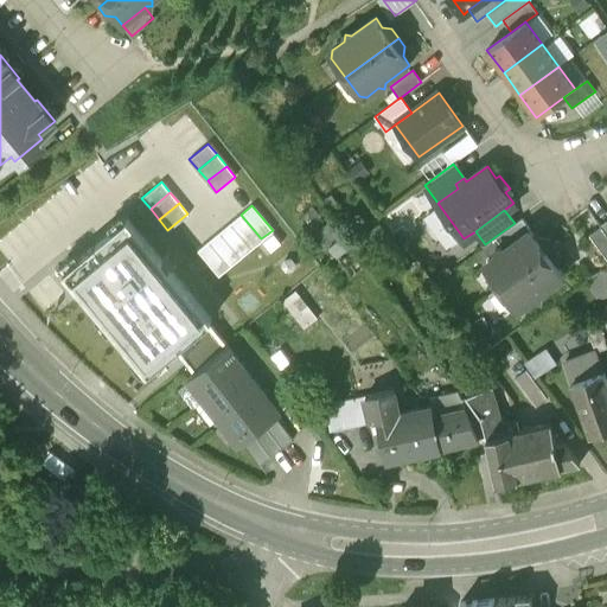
[(250,248),(261,238),(241,215),(230,223),(250,248)]
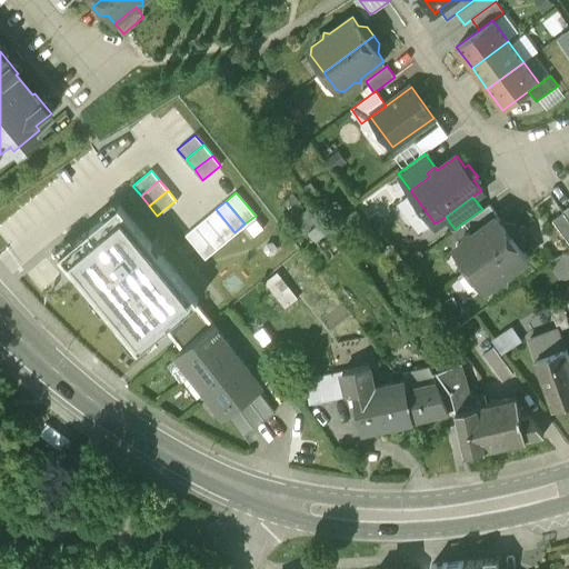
[(196,301),(198,299),(119,202),(60,252),(138,348),(166,326),(196,301)]
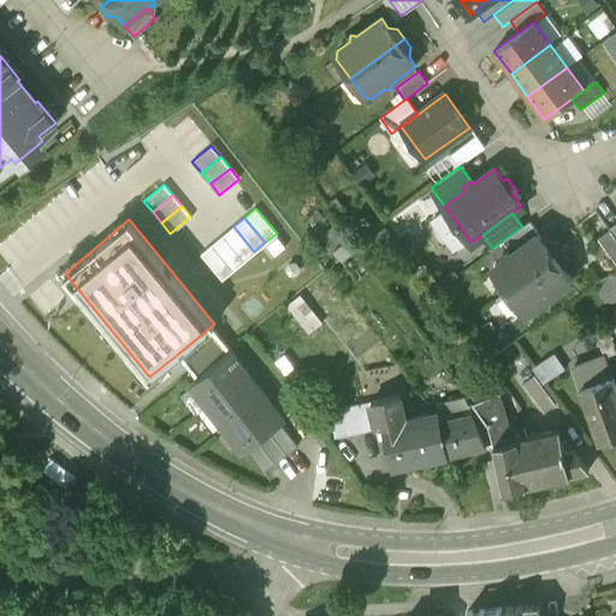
[(529,221),(522,226),(502,241),(511,253),(538,232),(529,221)]
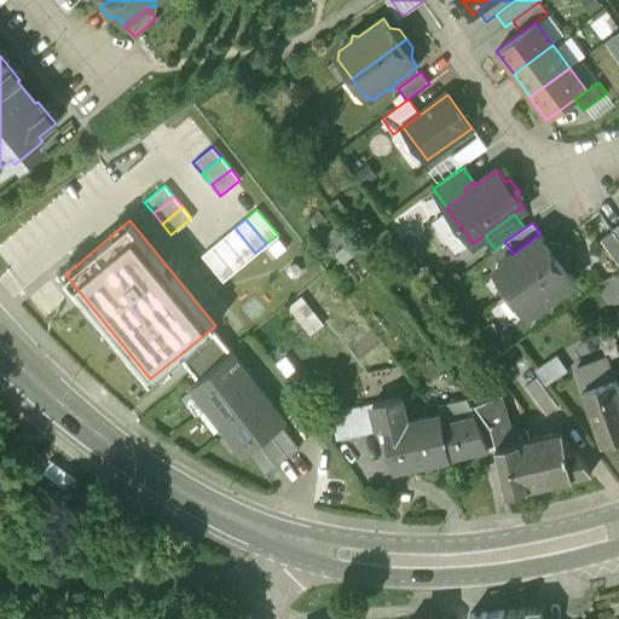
[(244,261),(255,253),(235,227),(224,236),(244,261)]
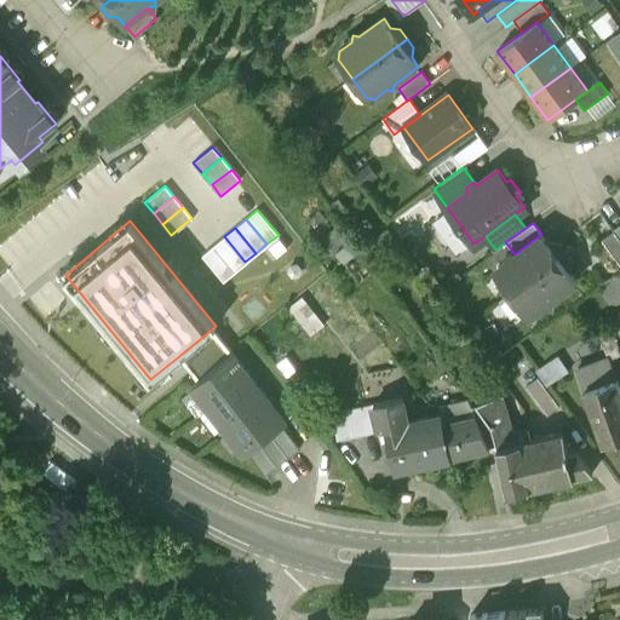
[(510,293),(564,253),(558,244),(549,244),(541,234),(515,254),(507,253),(507,259),(498,267),(497,274),(510,293)]
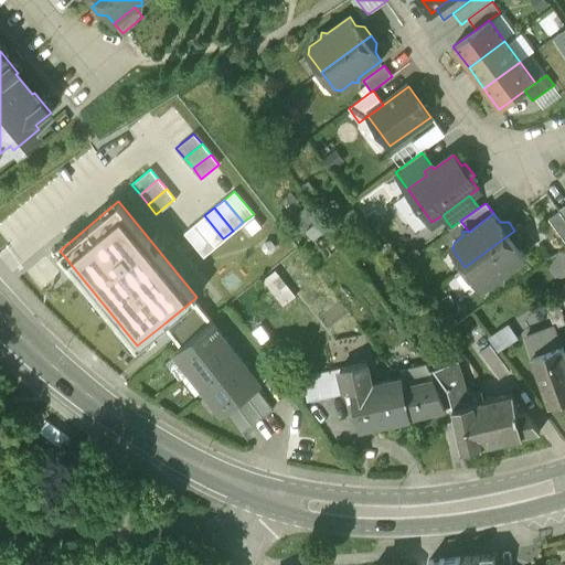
[(213,247),(223,238),(204,215),(194,224),(213,247)]
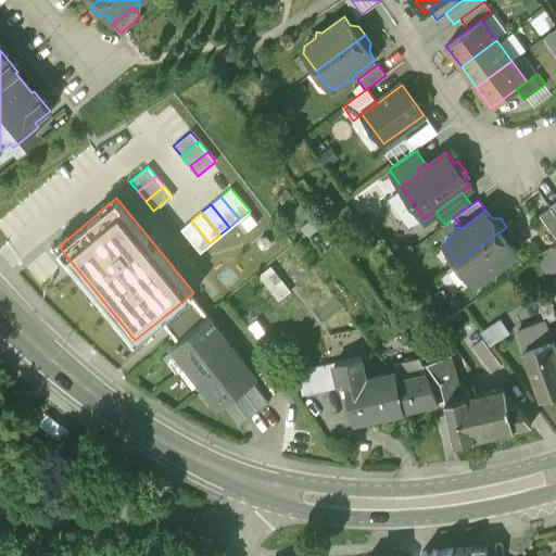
[(200,251),(210,243),(191,220),(181,228),(200,251)]
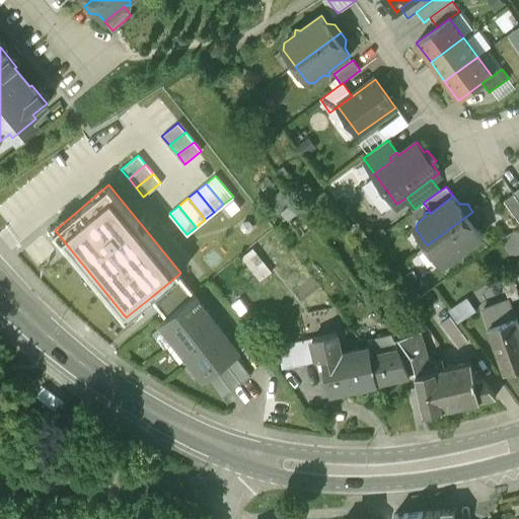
[(478,219),(472,212),(427,245),(439,262),(445,262),(456,254),(461,254),(462,249),(482,234),(476,228),(478,219)]
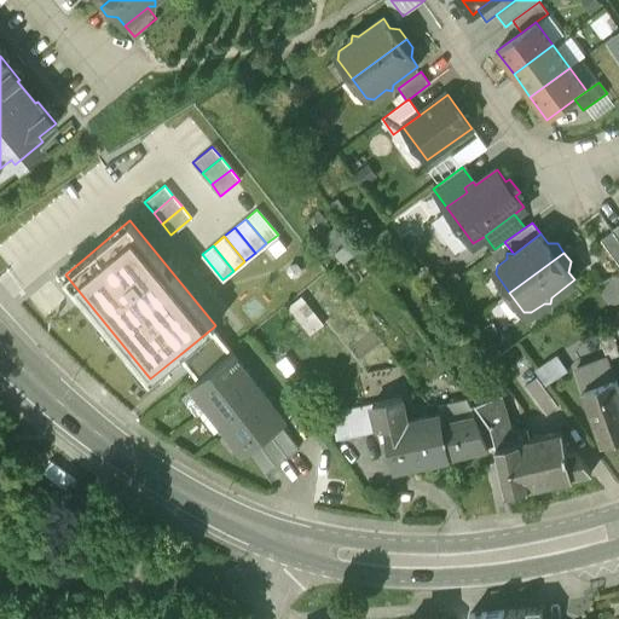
[(213,328),(180,354),(198,379),(232,352),(213,328)]
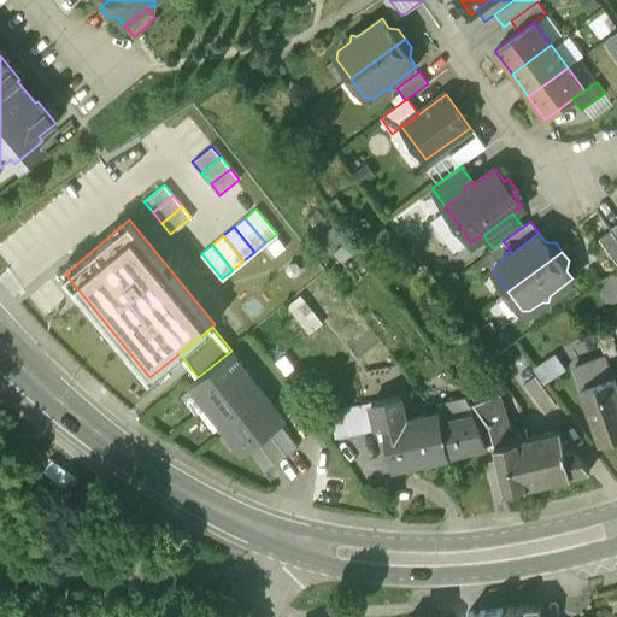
[(597,331),(605,357),(616,352),(616,346),(610,327),(597,331)]
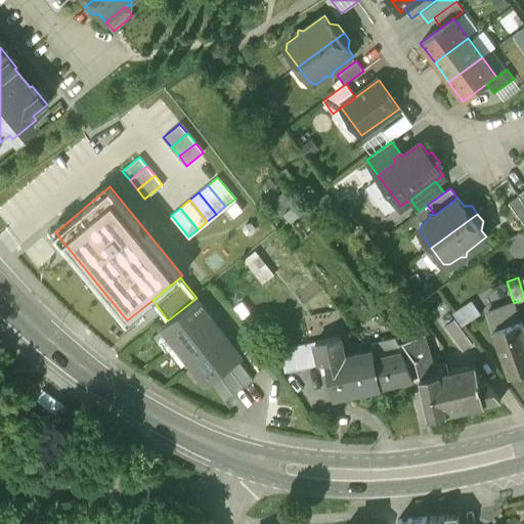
[(212,317),(197,298),(168,320),(162,324),(177,344),(212,317)]
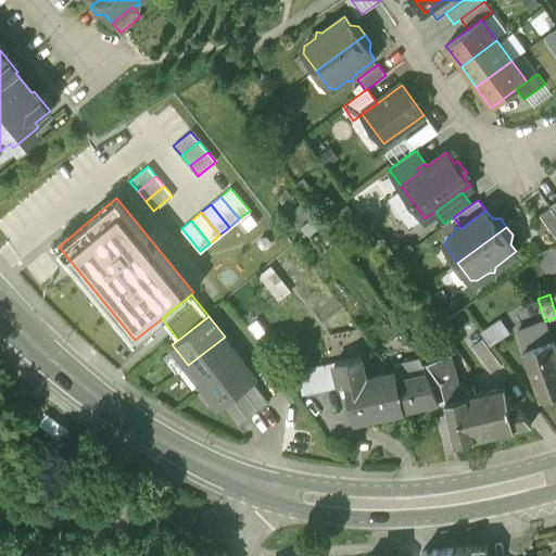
[(501,320),(483,333),(491,344),(508,331),(501,320)]
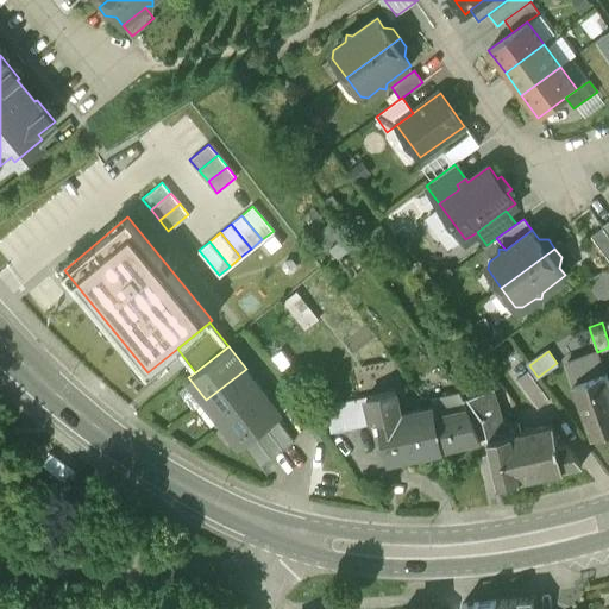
[(569,365),(576,384),(586,381),(579,362),(569,365)]
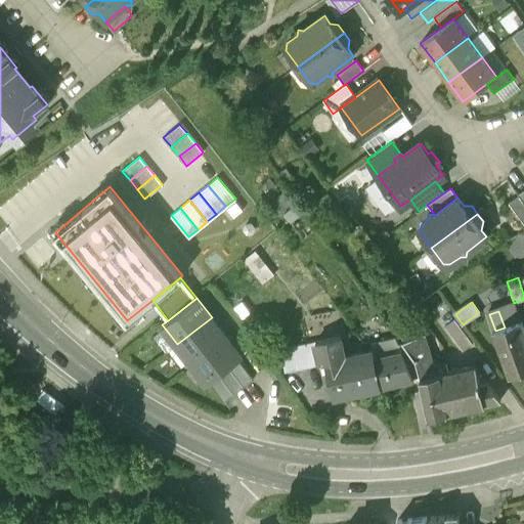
[(227,336),(212,317),(177,344),(191,363),(227,336)]
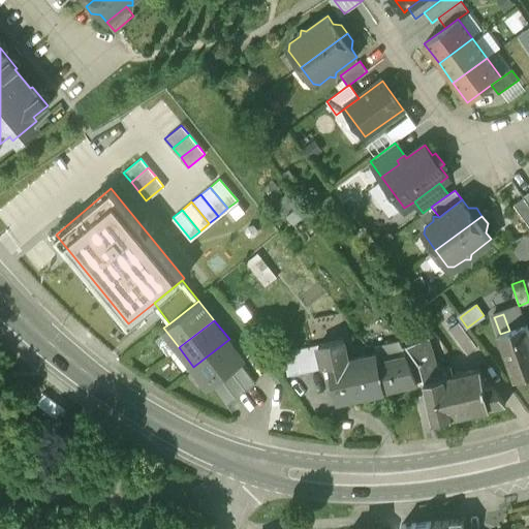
[(477,346),(459,320),(448,329),(468,353),(477,346)]
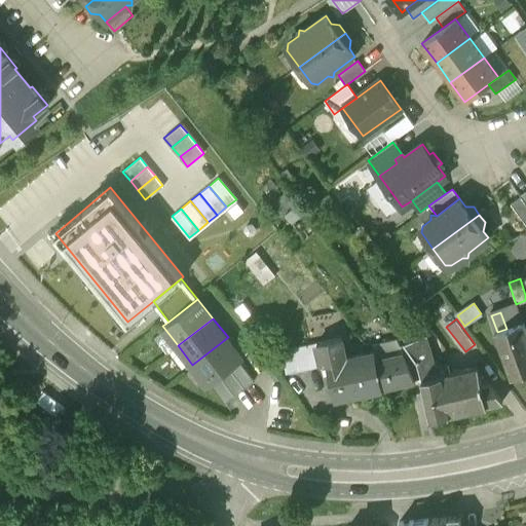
[(497,332),(513,376),(525,371),(525,330),(523,323),(506,329),(497,332)]
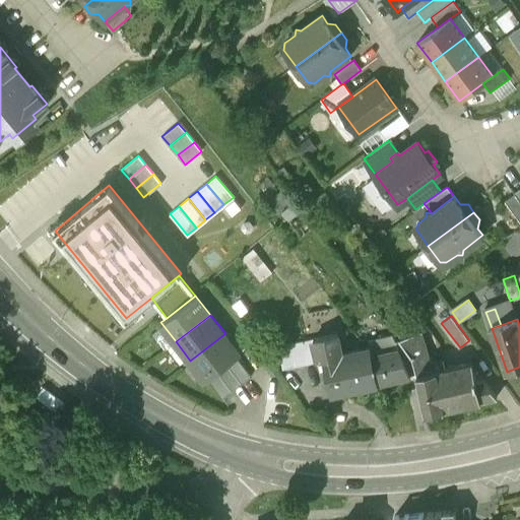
[(378,382),(372,355),(370,347),(341,353),(337,332),(313,337),(318,360),(324,359),(331,392),(378,382)]
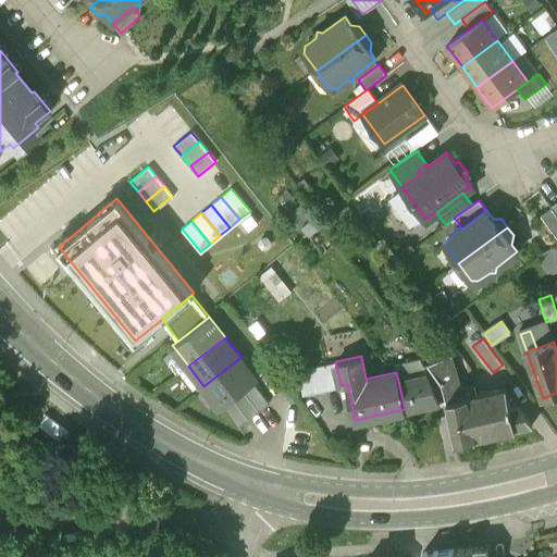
[(441,379),(447,400),(462,396),(460,388),(452,356),(428,362),(441,379)]
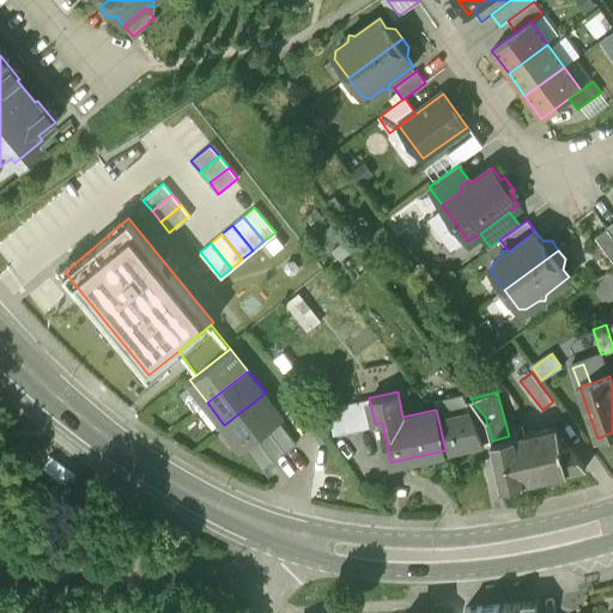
[(284,416),(266,393),(224,425),(242,448),(244,445),(278,419),(284,416)]
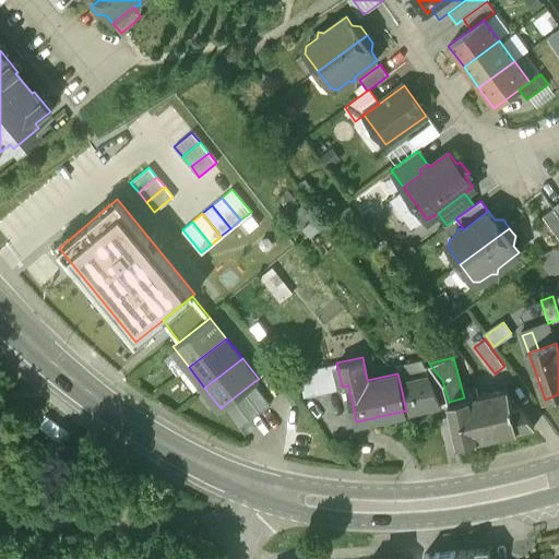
[(299,370),(304,394),(342,387),(336,363),(299,370)]
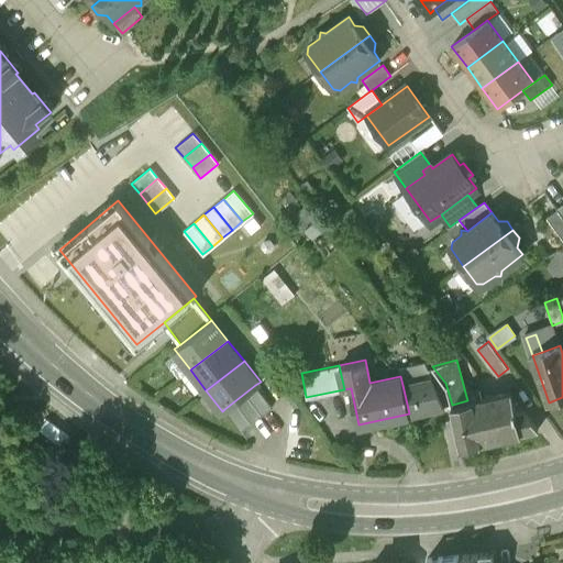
[(428,410),(443,407),(430,378),(403,385),(409,414),(420,411),(422,418),(429,417),(428,410)]
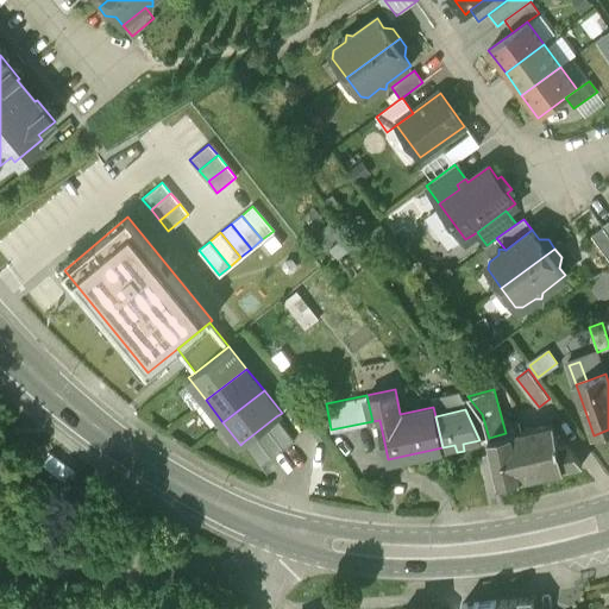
[(261,465),(294,439),(276,416),(243,443),(261,465)]
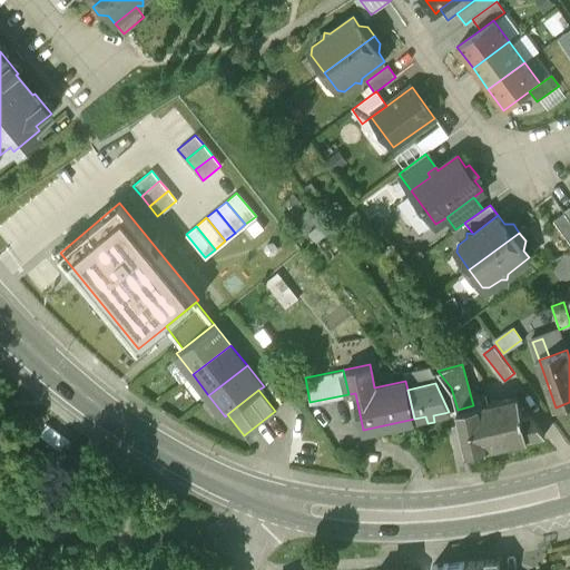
[(458,410),(468,451),(497,443),(487,403),(484,394),(471,397),(473,405),(458,410)]
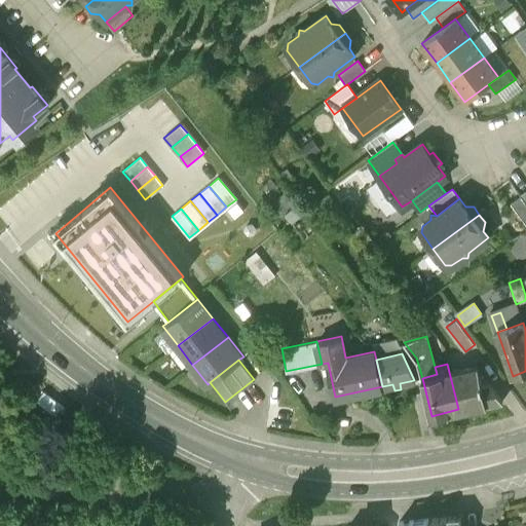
[(504,400),(489,381),(482,383),(478,365),(449,372),(458,409),(504,400)]
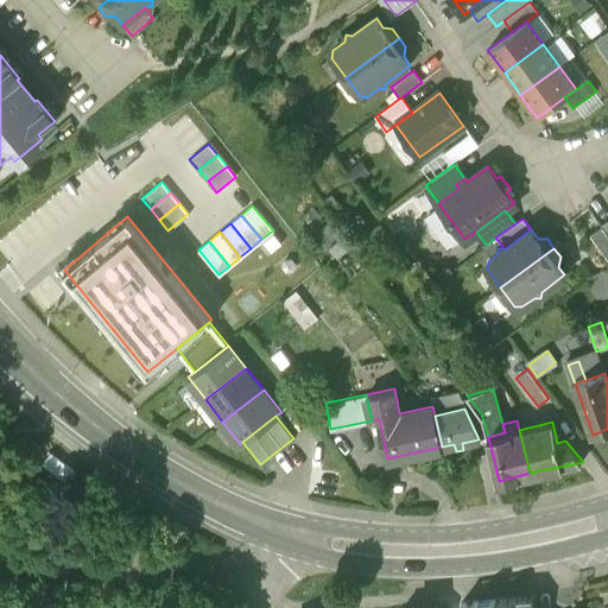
[(496,597),(498,607),(534,607),(534,594),(496,597)]
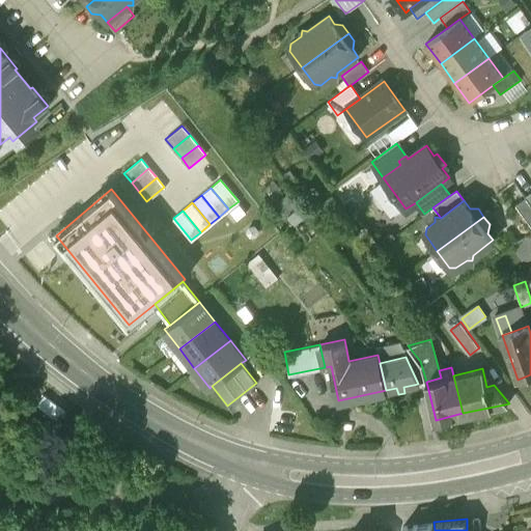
[(404,524),(404,530),(435,530),(434,522),(404,524)]
